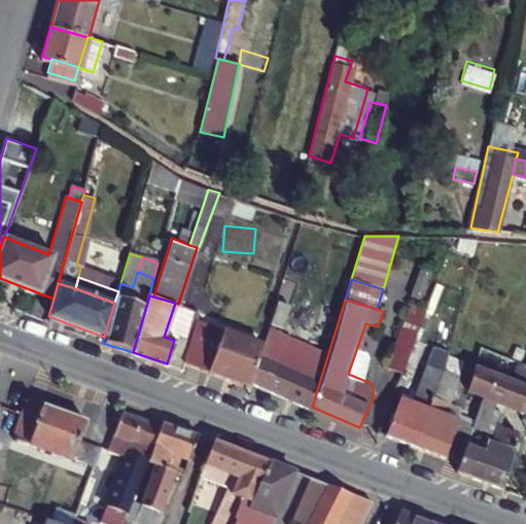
[(277,301),(263,343),(273,347),(275,347),(289,305),(277,301)]
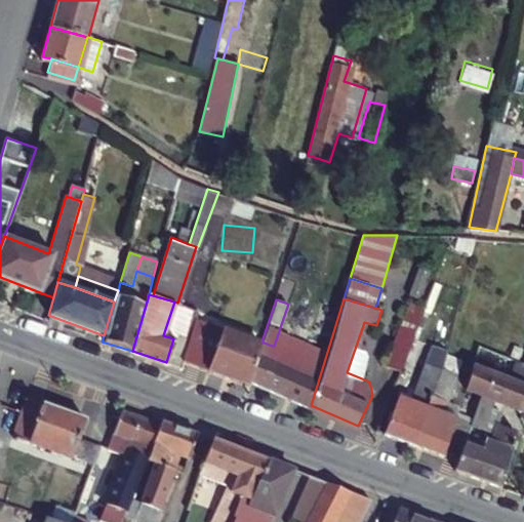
[(183,305),(179,314),(197,319),(200,311),(183,305)]
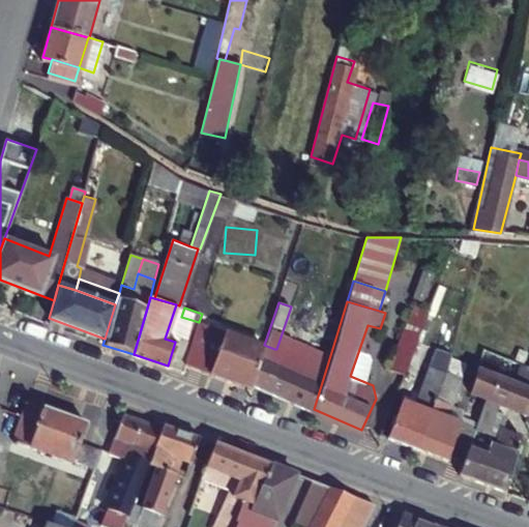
[(428,312),(419,309),(416,316),(408,313),(387,370),(404,376),(421,330),(428,312)]
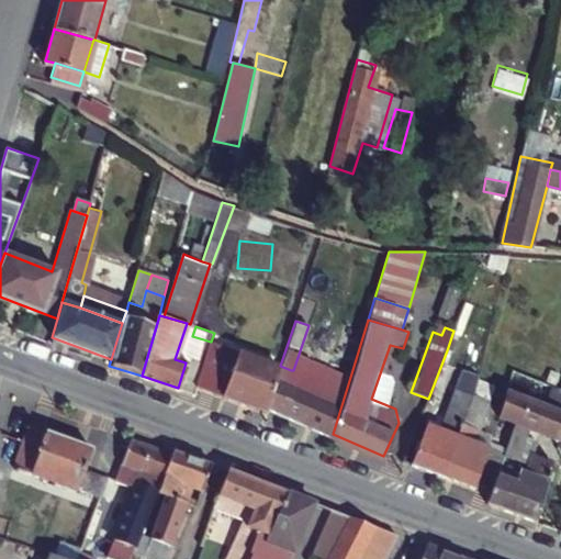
[(265,409),(266,405),(280,366),(211,342),(204,360),(197,386),(265,409)]
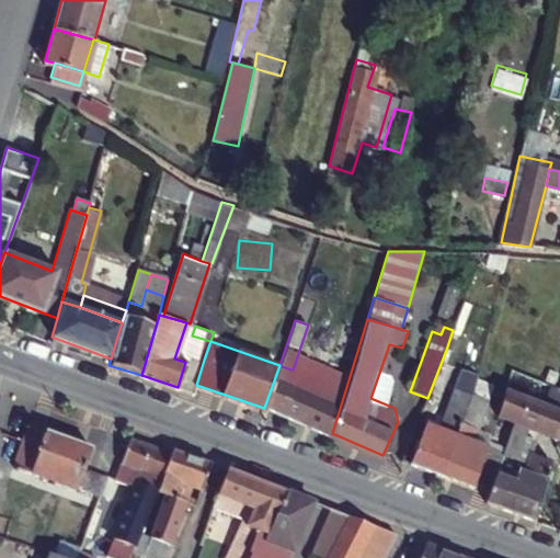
[(446,350),(427,398),(437,402),(456,354),(446,350)]
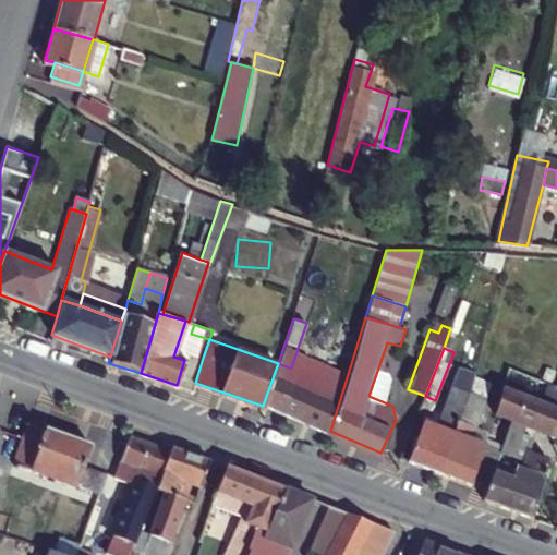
[(186,353),(184,360),(177,385),(192,390),(195,383),(203,358),(186,353)]
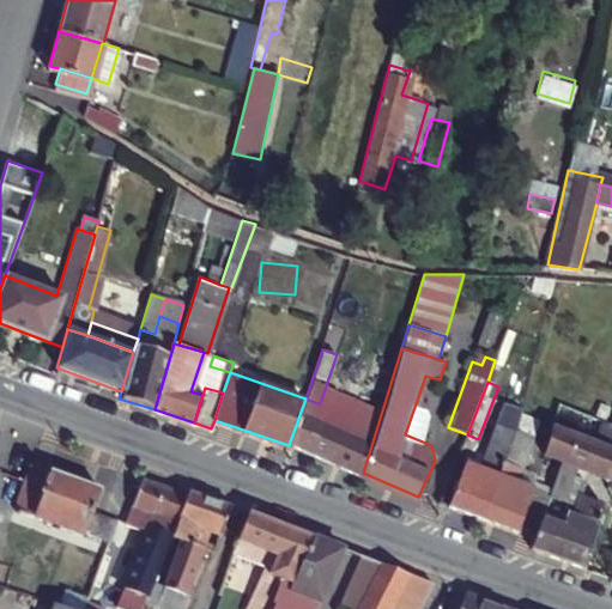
[(290,442),(363,473),(383,407),(370,403),(365,418),(363,416),(356,440),(313,419),(317,403),(306,399),(290,442)]
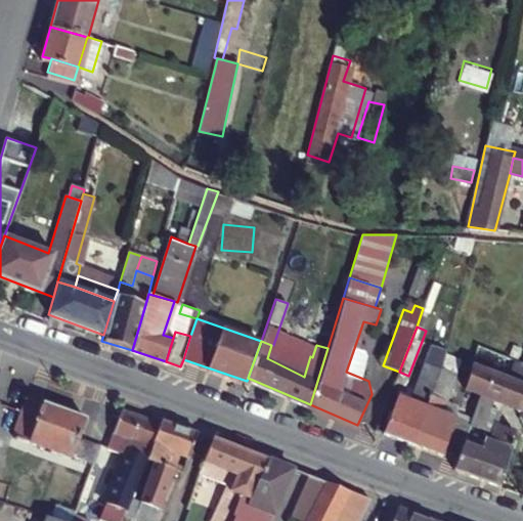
[(440,367),(426,362),(412,399),(398,394),(385,433),(413,443),(433,396),(433,385),(440,367)]
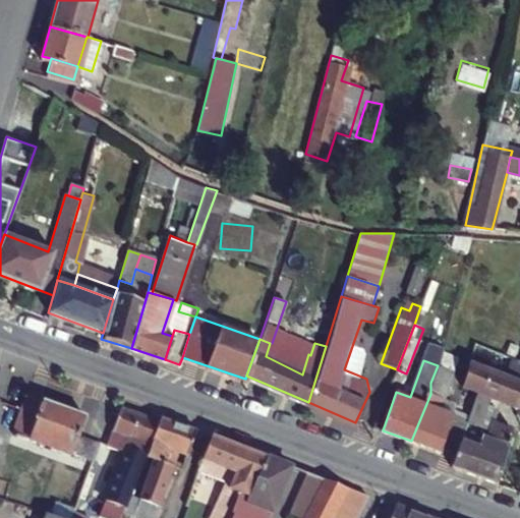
[(493,397),(500,400),(519,408),(519,382),(469,361),(463,386),(479,392),(493,397)]
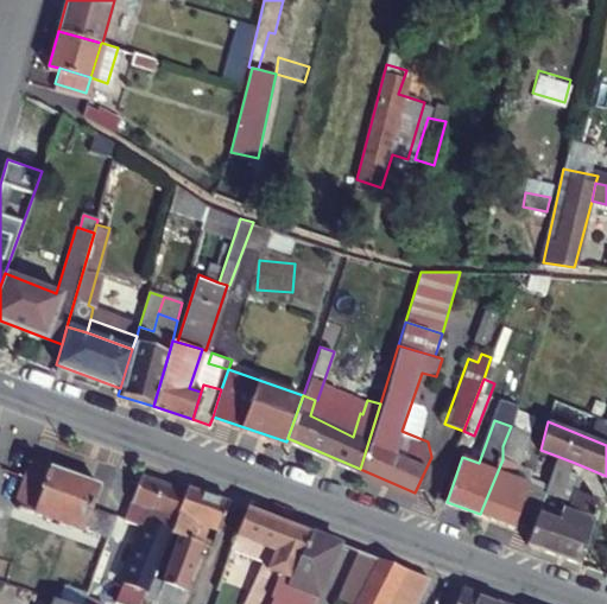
[(539,513),(549,488),(517,477),(533,433),(511,426),(503,446),(503,459),(480,514),(532,532),(539,513)]
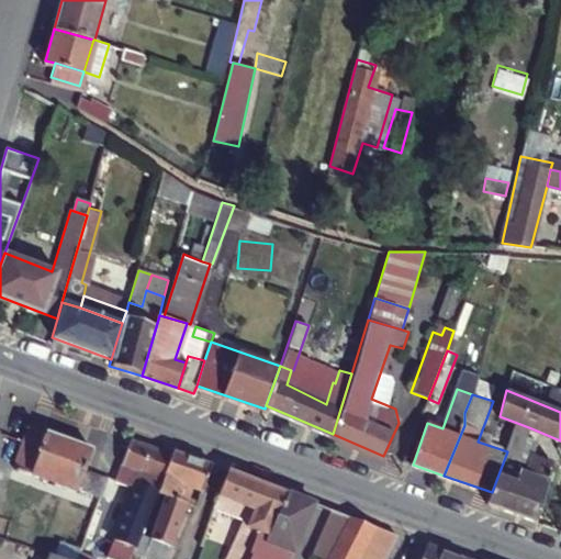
[(12,462),(77,485),(83,468),(91,445),(27,422),(12,462)]
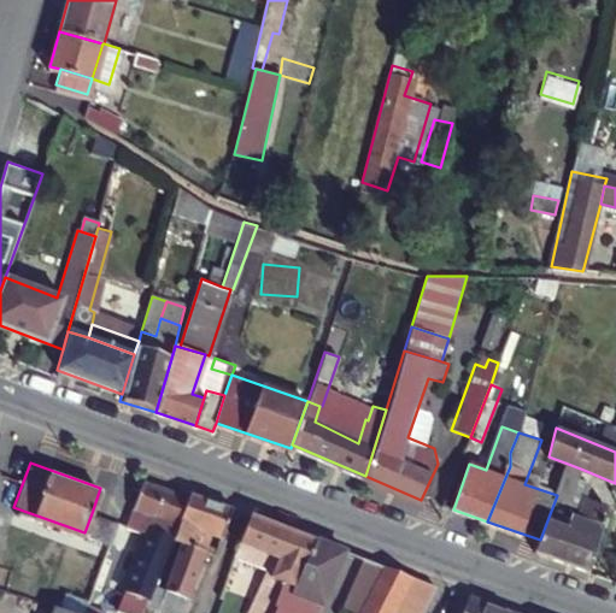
[(561,485),(574,490),(585,495),(588,485),(590,482),(581,478),(584,470),(568,464),(561,485)]
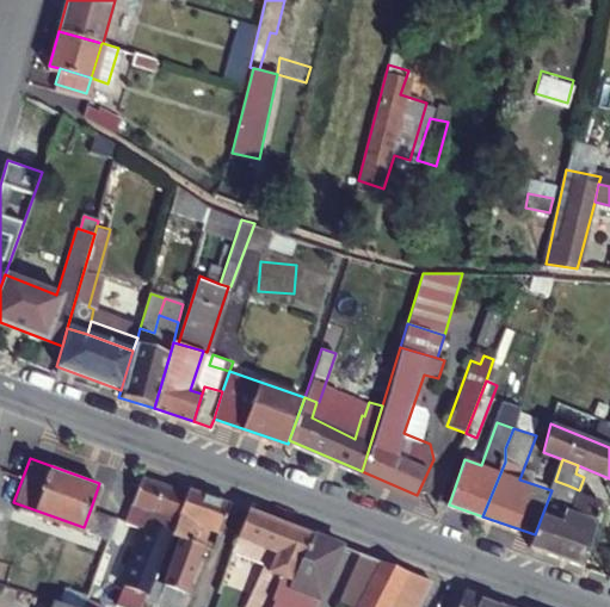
[(575,474),(584,477),(586,469),(578,465),(575,474)]
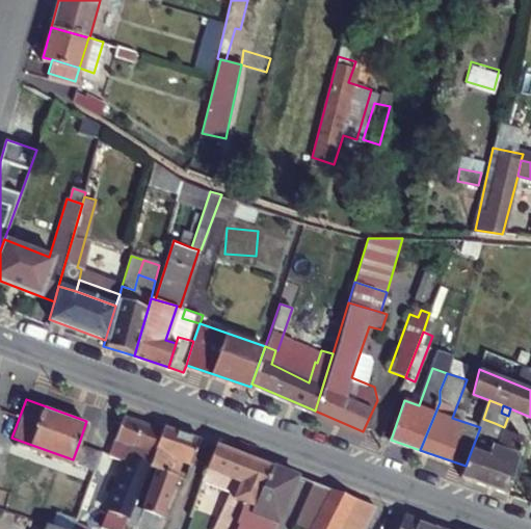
[(124,412),(115,435),(135,443),(132,451),(129,457),(105,520),(125,527),(147,468),(163,426),(127,413),(124,412)]
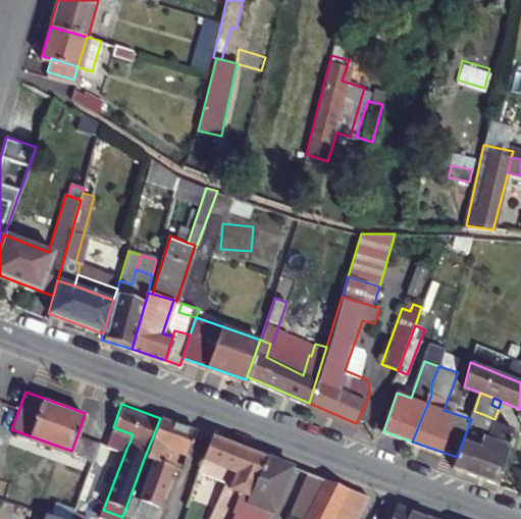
[(515,428),(519,420),(498,411),(495,419),(515,428)]
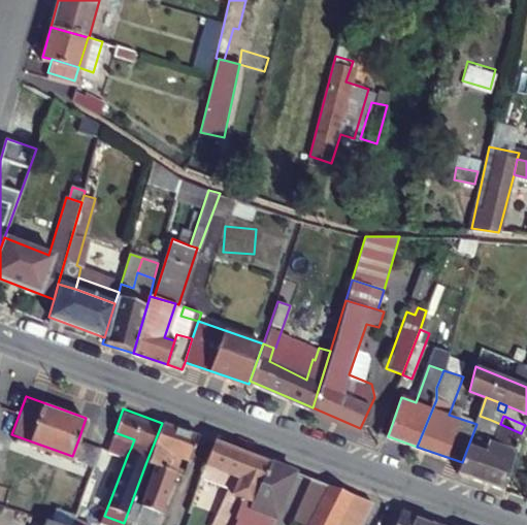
[(491,420),(487,432),(497,435),(500,424),(491,420)]
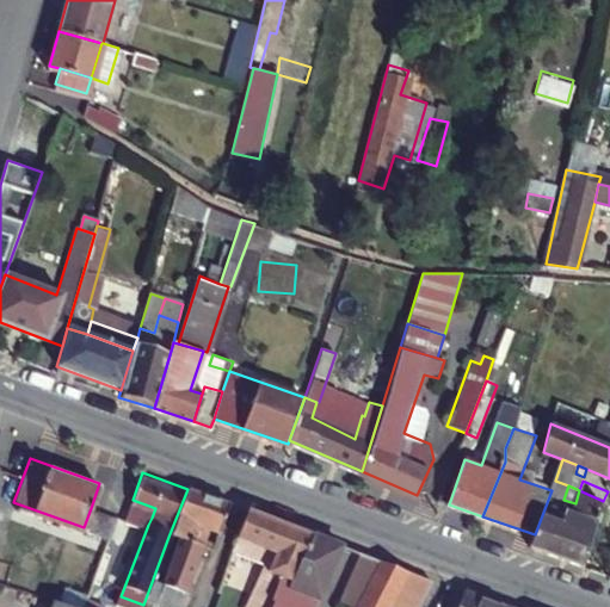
[(199,521),(221,528),(230,501),(189,488),(188,489),(168,537),(178,542),(201,549),(213,553),(219,537),(197,530),(199,521)]
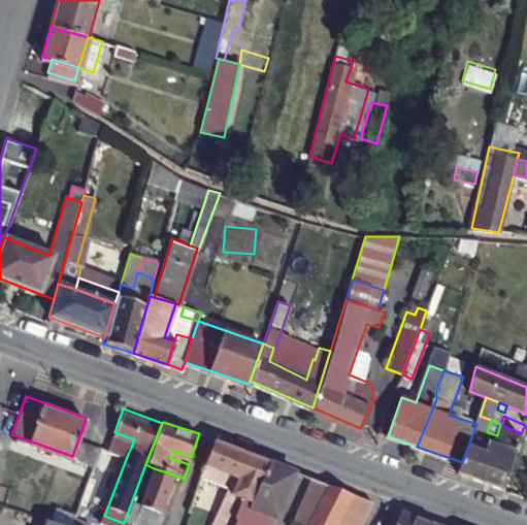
[(500,424),(497,435),(494,445),(489,444),(486,452),(468,446),(462,462),(459,470),(506,489),(525,435),(521,433),(500,424)]
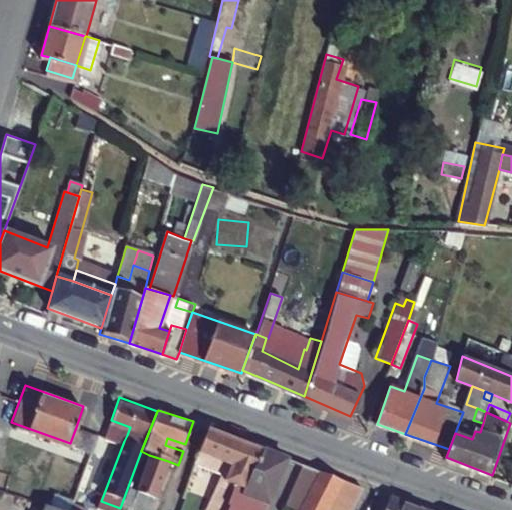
[(209,426),(200,450),(225,459),(233,462),(241,439),(209,426)]
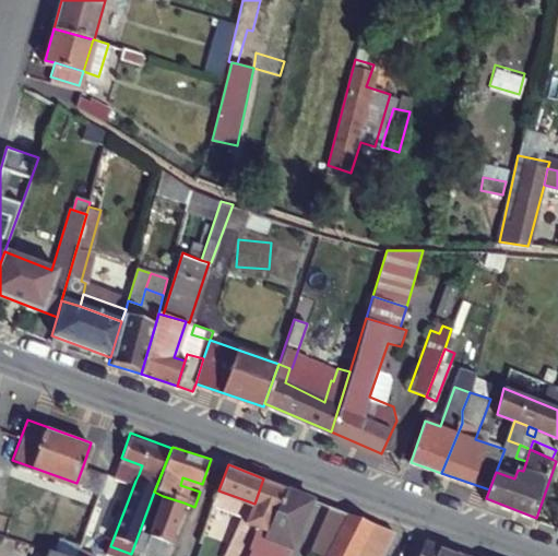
[(99,491),(106,473),(83,465),(76,483),(99,491)]
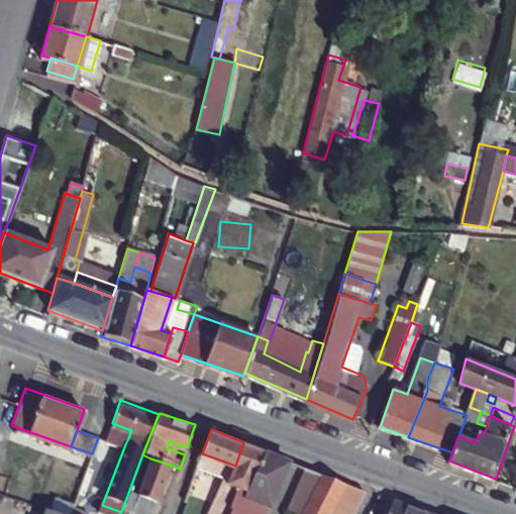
[(125,444),(128,438),(109,431),(107,438),(125,444)]
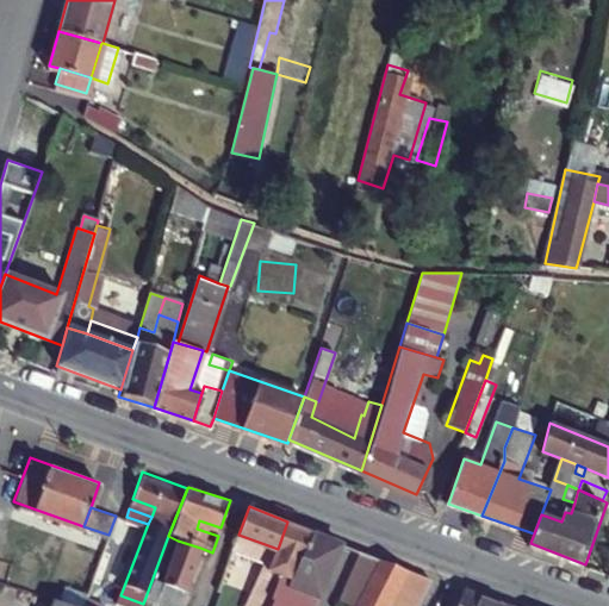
[(273,569),(284,574),(296,578),(312,531),(287,522),(278,549),(271,569),(273,569)]
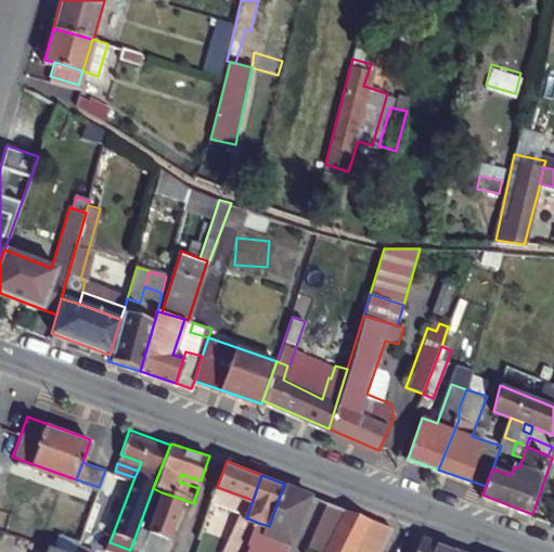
[(250,551),(272,551),(279,537),(292,541),(310,495),(284,484),(269,526),(258,523),(249,544),(253,546),(250,551)]
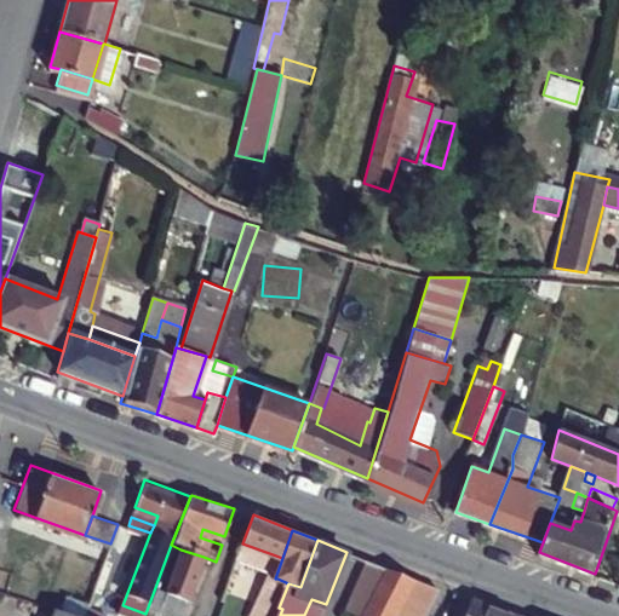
[(257,598),(273,554),(242,543),(227,588),(257,598)]
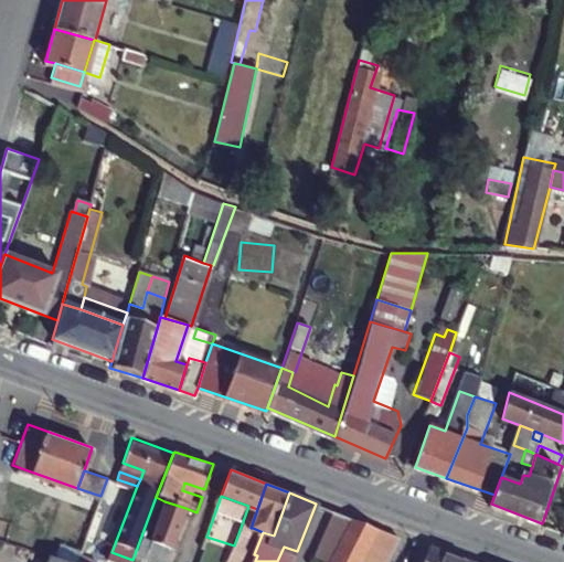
[(166,561),(185,508),(165,501),(142,561),(166,561)]
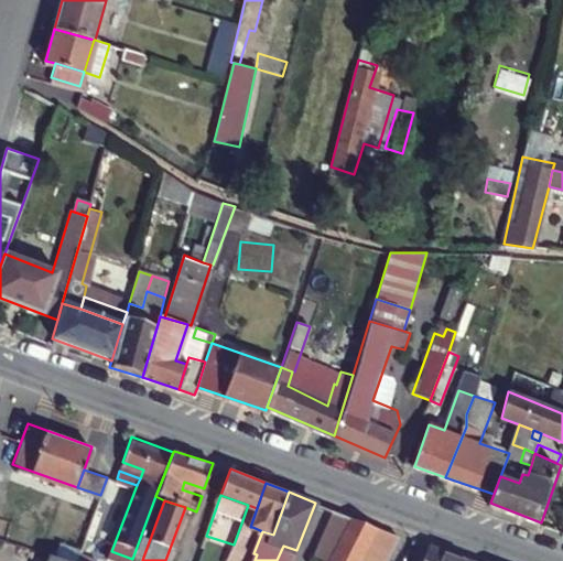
[(336,510),(314,552),(328,560),(353,517),(336,510)]
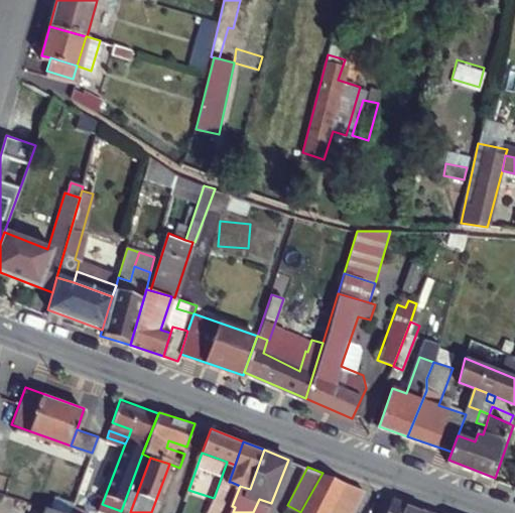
[(352,512),(366,489),(323,473),(300,512),(352,512)]
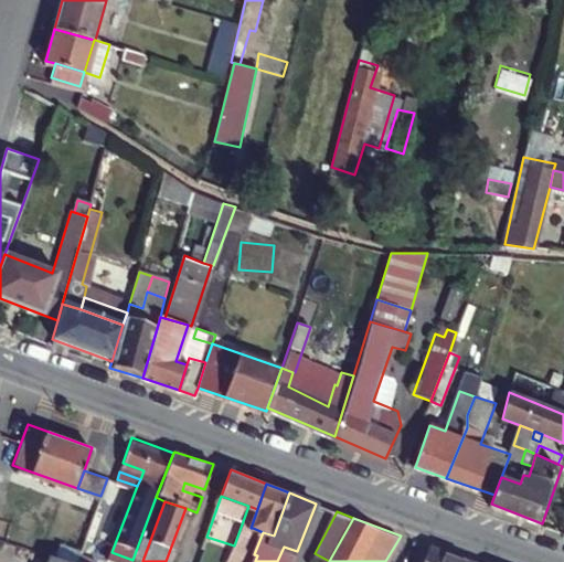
[(254,554),(263,532),(253,528),(243,557),(252,560),(254,554)]
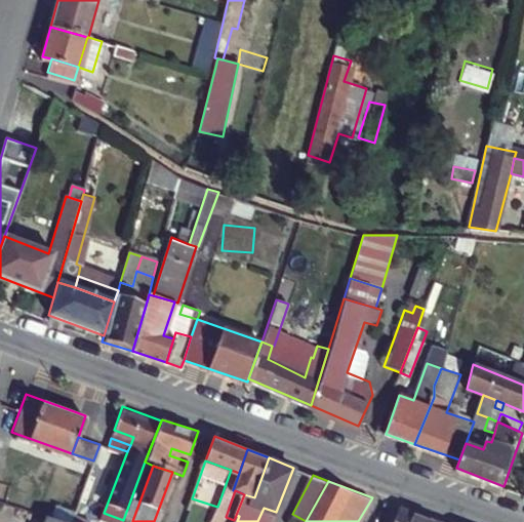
[(440,521),(400,508),(393,521),(440,521)]
